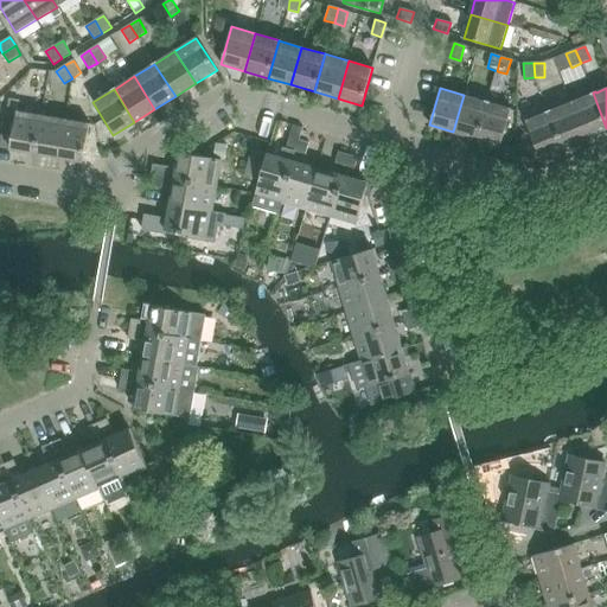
[(590,95),(570,102),(585,139),(606,129),(606,128),(593,93),(590,94),(590,95)]
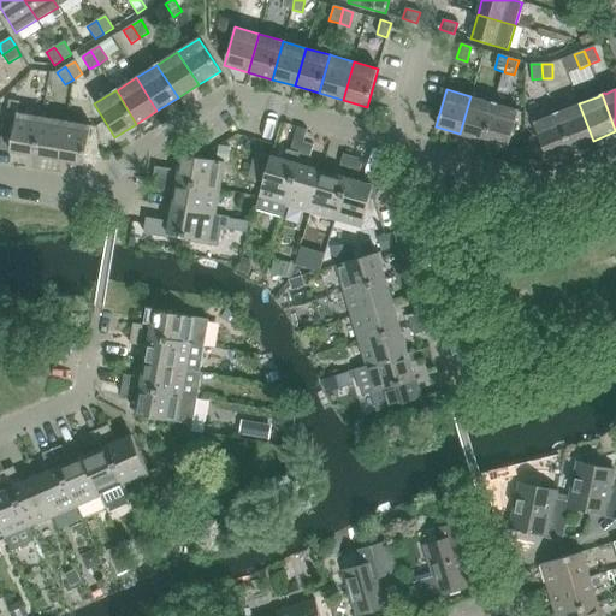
[(471,96),(460,134),(484,141),(495,104),(492,102),(471,96)]
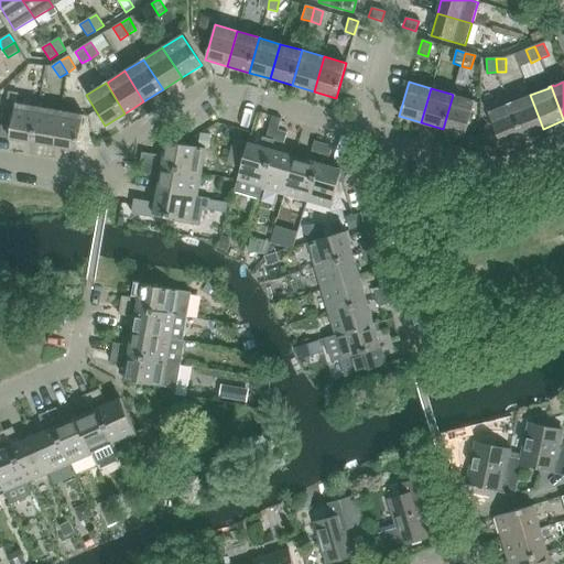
[(6,106),(15,107),(15,104),(17,104),(18,94),(8,93),(6,106)]
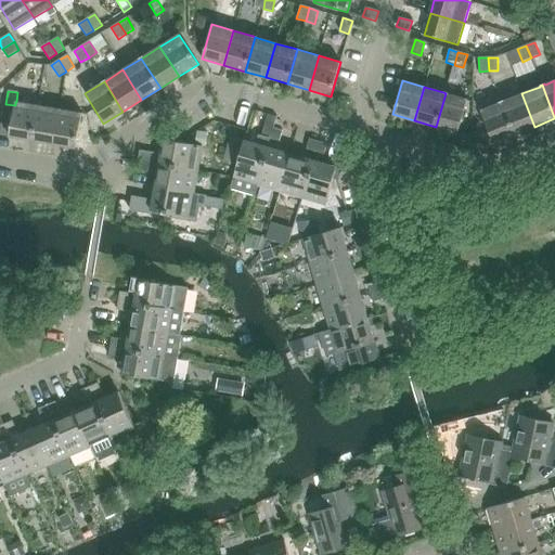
[(446,93),(436,127),(457,133),(467,100),(449,94),(449,93),(446,93)]
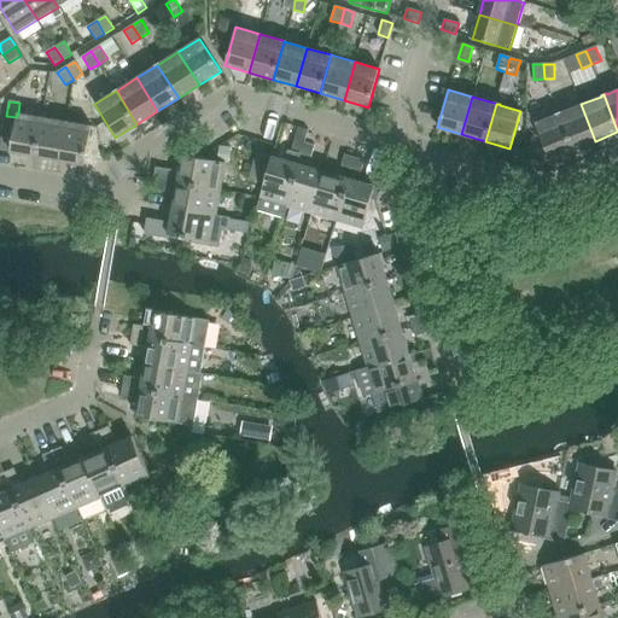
[(561,112),(558,114),(572,150),(595,141),(581,104),(561,112)]
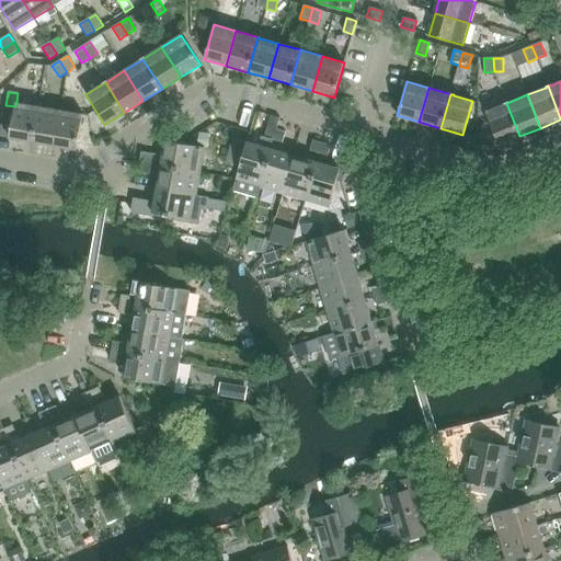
[(9,138),(32,141),(38,106),(16,103),(15,103),(15,106),(9,138)]
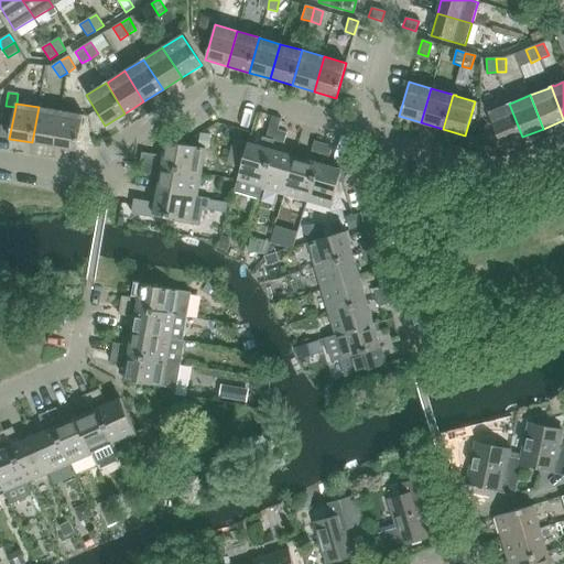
[(522,137),(509,104),(507,105),(488,112),(501,145),(522,137)]
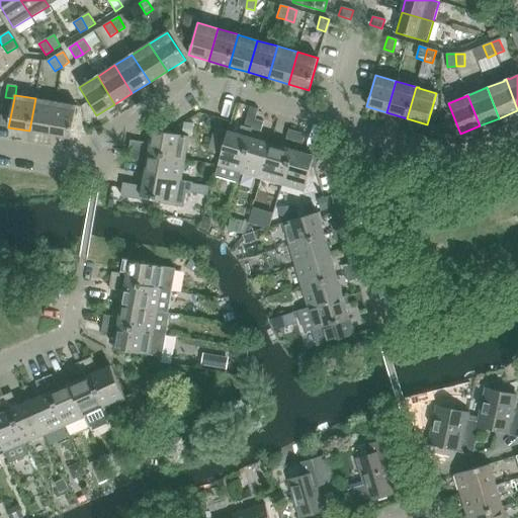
[(29,131),(50,135),(56,102),(35,98),(29,131)]
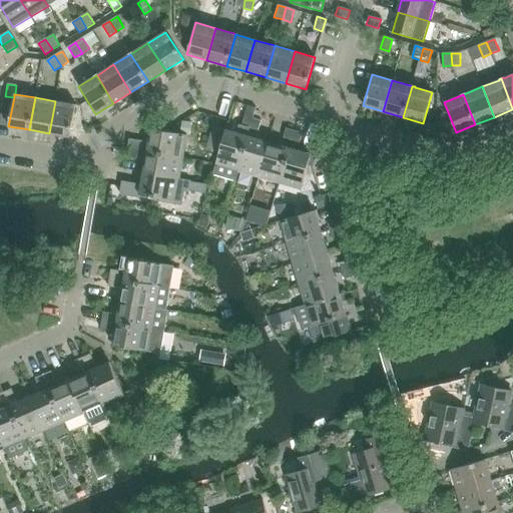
[(55,101),(49,133),(70,137),(75,105),(55,101)]
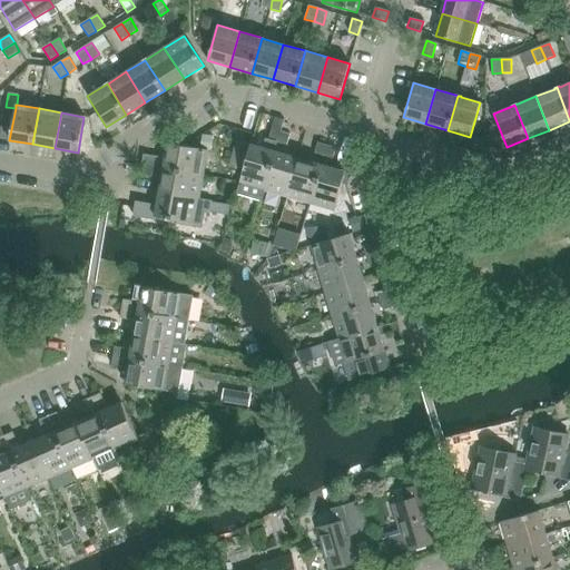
[(239,183),(264,190),(275,151),(277,143),(281,131),(284,120),(275,118),(268,140),(267,139),(265,149),(251,145),(239,183)]
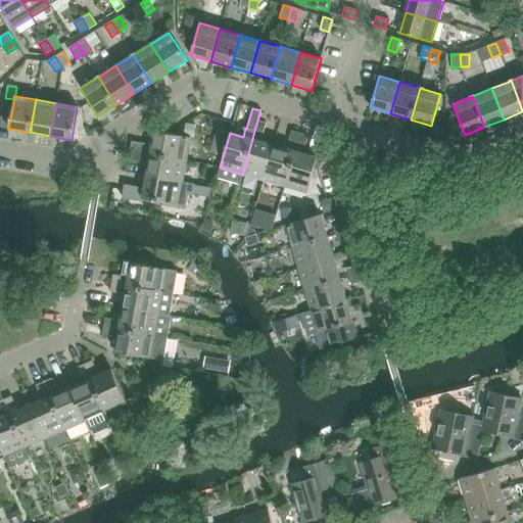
[(257,121),(254,131),(264,133),(266,124),(257,121)]
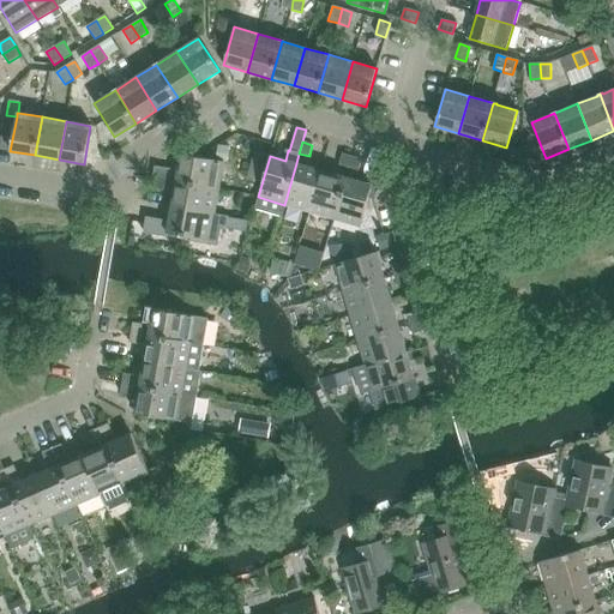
[(338,166),(349,168),(353,156),(342,154),(338,166)]
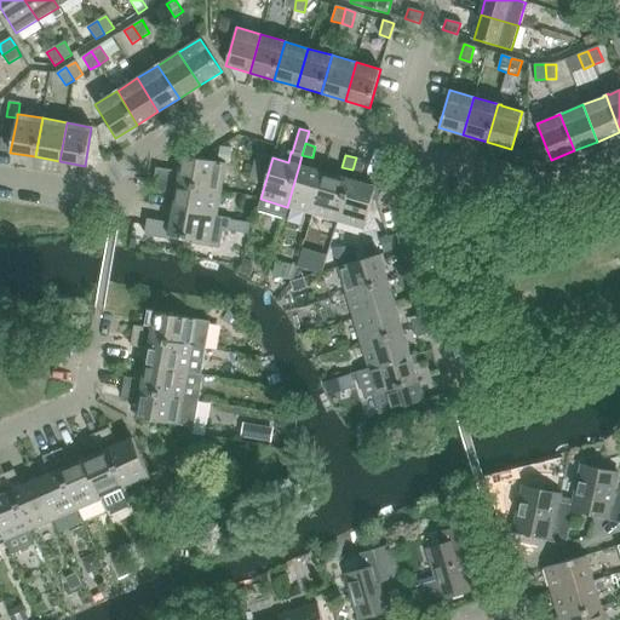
[(156,168),(154,179),(155,179),(167,181),(178,183),(220,190),(225,164),(183,156),(179,172),(156,168)]
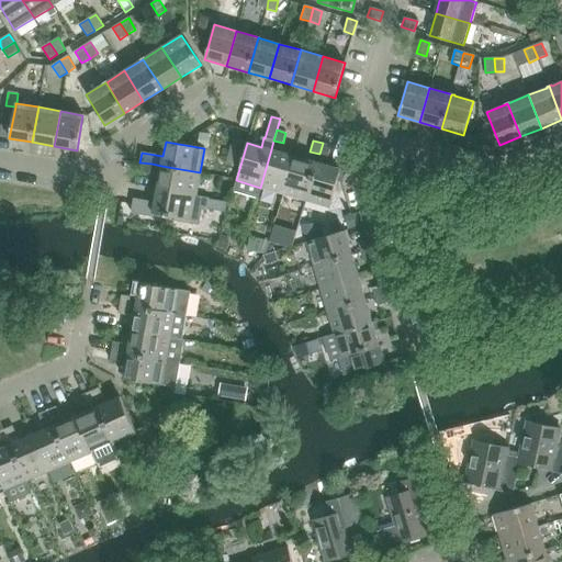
[(323,143),(319,154),(328,156),(332,146),(323,143)]
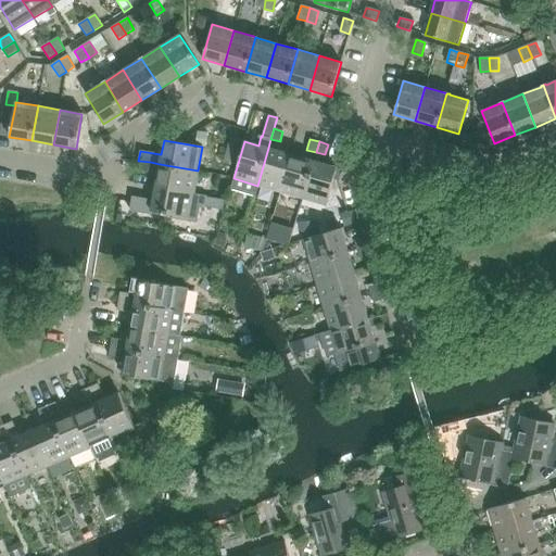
[(257,186),(280,192),(291,154),(268,148),(257,186)]
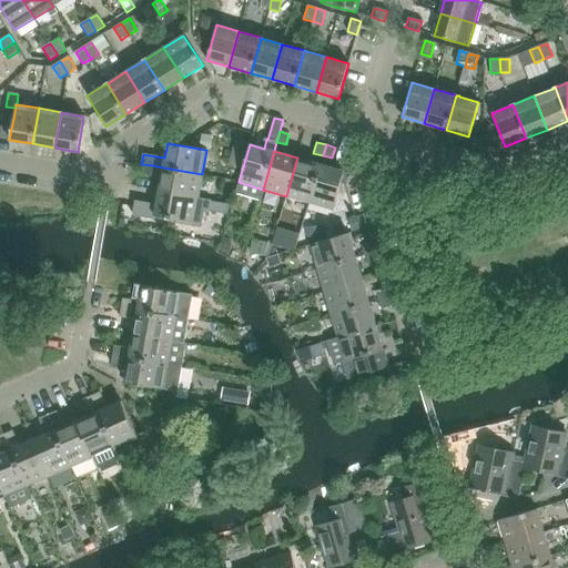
[(286,196),(308,203),(320,164),(297,158),(286,196)]
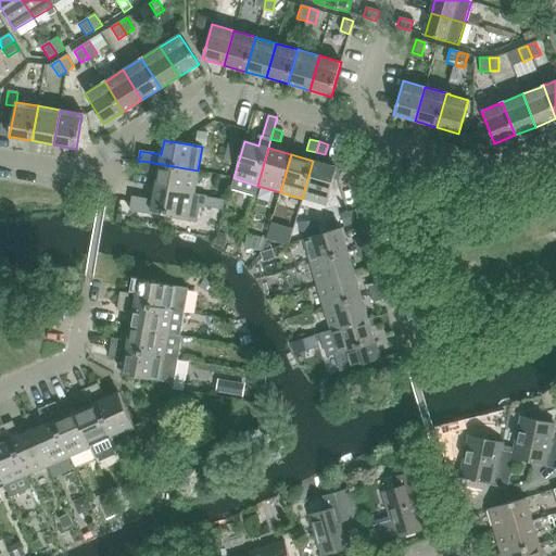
[(139,161),(138,169),(149,172),(150,162),(139,161)]
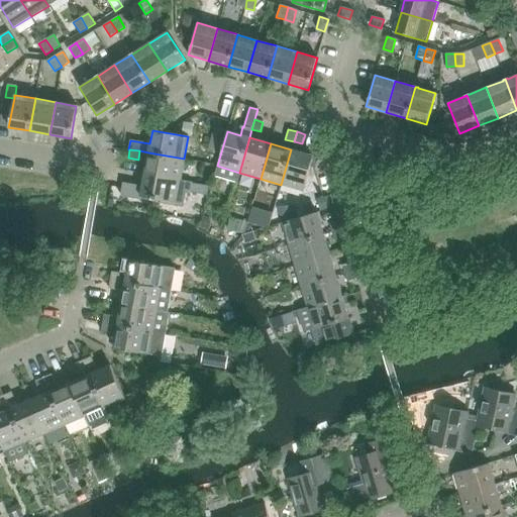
[(291,149),(281,185),(303,191),(313,157),(291,149)]
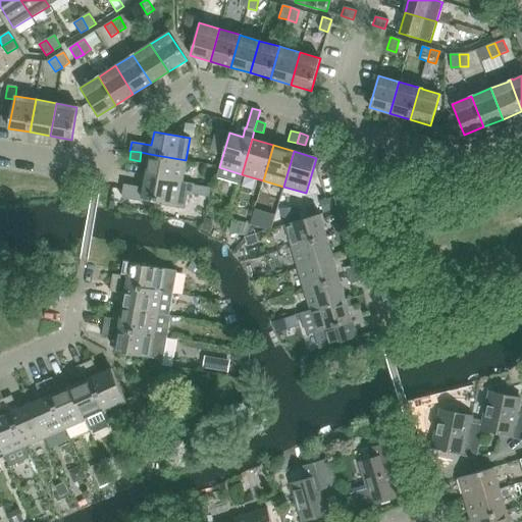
[(150,154),(146,175),(183,183),(186,160),(150,154)]
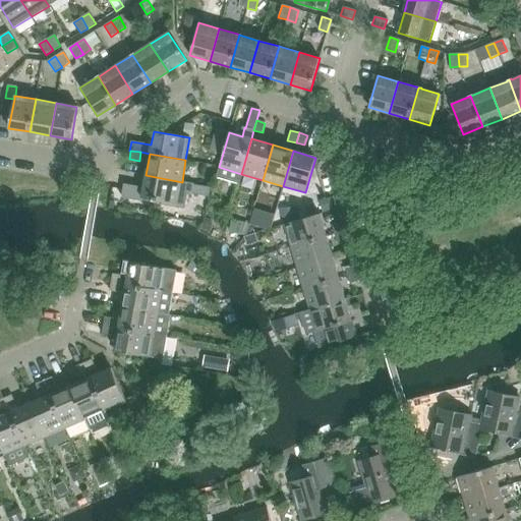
[(182,182),(146,175),(143,189),(124,186),(122,198),(141,203),(142,198),(162,201),(162,206),(184,210),(187,193),(192,193),(193,184),(182,182)]
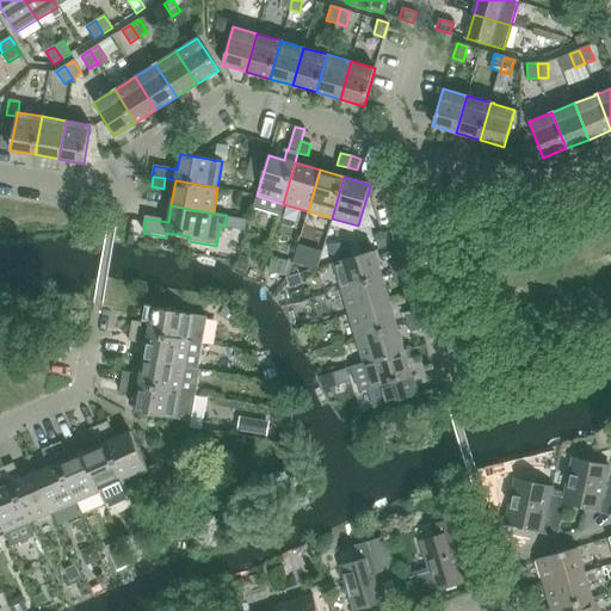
[(333,263),(341,289),(382,277),(375,251),(333,263)]
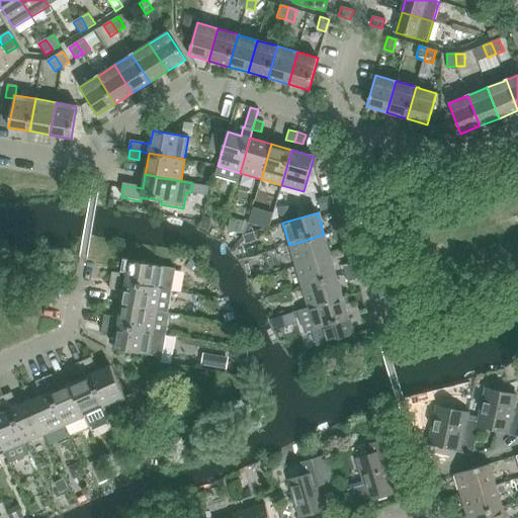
[(330,224),(333,233),(343,230),(340,221),(330,224)]
